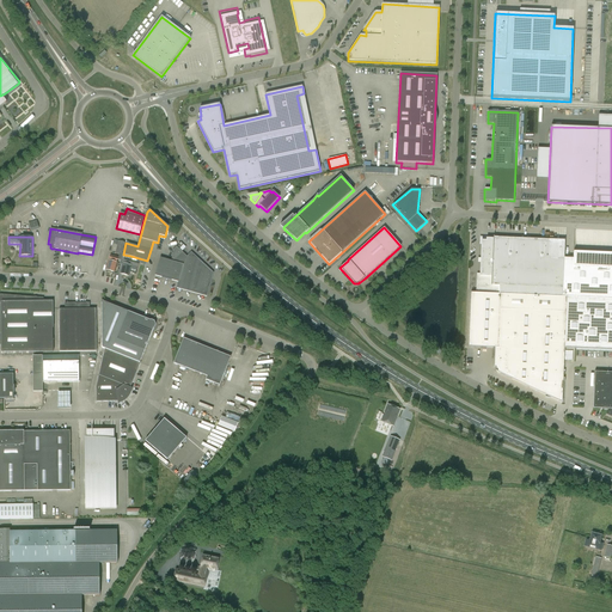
[(611,261),(549,258),(549,240),(494,238),(494,237),(493,237),(493,239),(487,239),(487,242),(482,242),(481,274),(477,274),(476,293),(611,299),(611,261)]
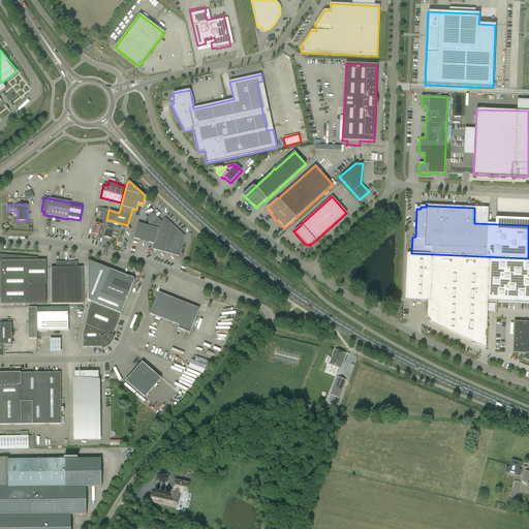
[(105,221),(109,210),(103,208),(99,219),(105,221)]
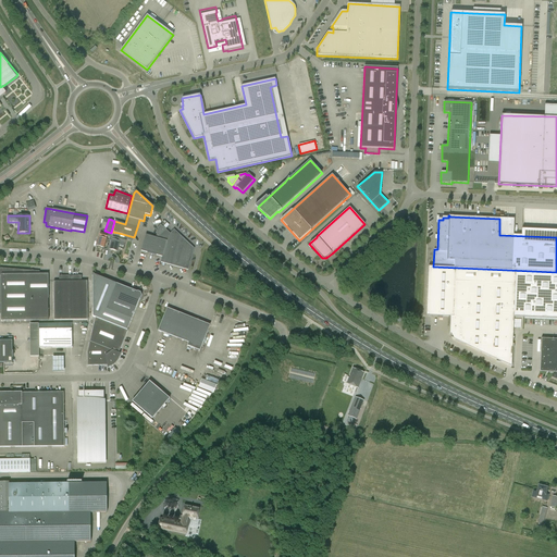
[(158,227),(156,237),(145,234),(140,250),(162,256),(160,261),(188,269),(194,248),(174,229),(170,233),(160,224),(157,227),(158,227)]
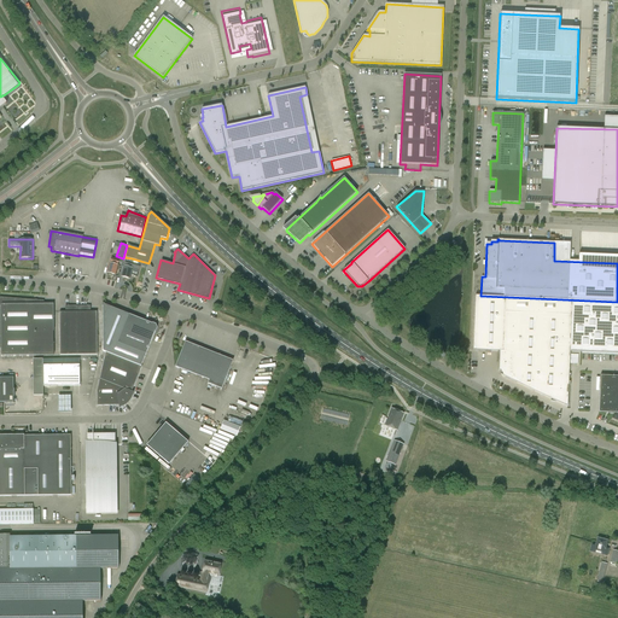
[(132,262),(132,258),(124,257),(123,258),(122,266),(124,267),(122,277),(129,279),(133,269),(139,270),(141,264),(132,262)]
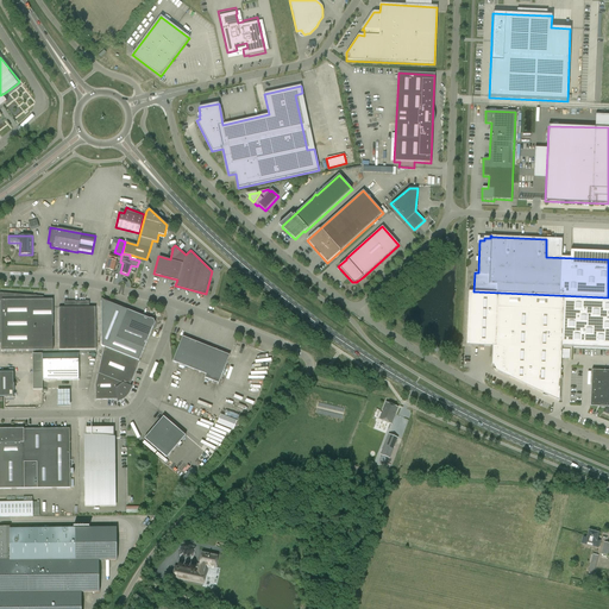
[(113,271),(117,262),(108,259),(106,269),(113,271)]
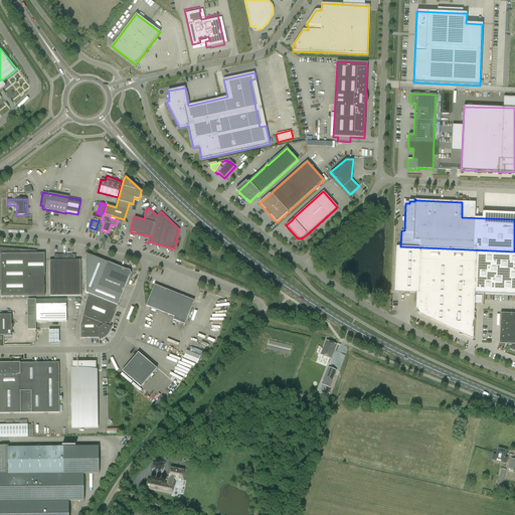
[(473,339),(475,293),(514,294),(514,251),(400,246),(396,246),(394,292),(416,293),(415,312),(473,339)]
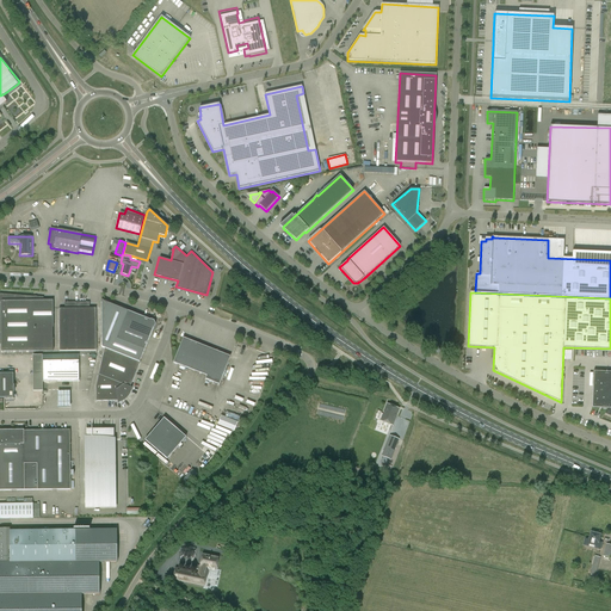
[(0,344),(1,345),(1,352),(53,351),(53,301),(43,301),(43,297),(1,294),(0,294),(0,344)]
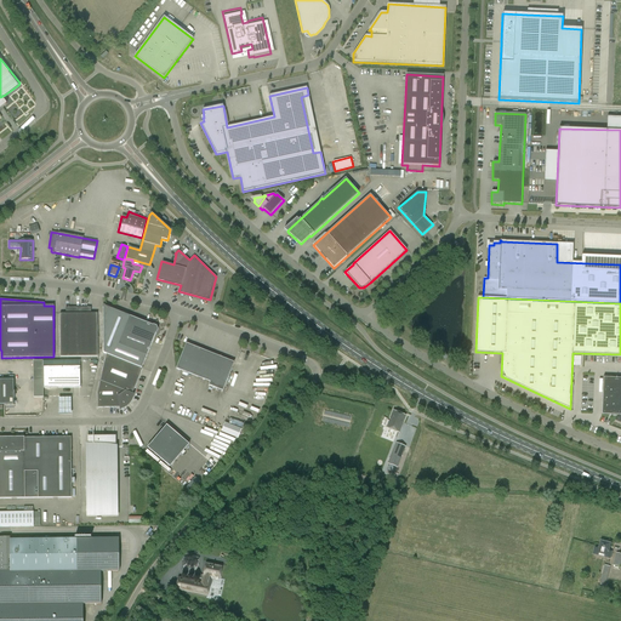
[(103,353),(107,354),(97,393),(97,408),(119,408),(120,410),(121,410),(121,409),(124,409),(125,408),(126,406),(127,405),(129,405),(130,404),(131,403),(131,402),(132,400),(134,399),(134,397),(134,396),(135,394),(132,393),(142,369),(147,355),(118,345),(130,317),(106,307),(104,306),(103,306),(103,307),(103,308),(103,335),(103,353)]
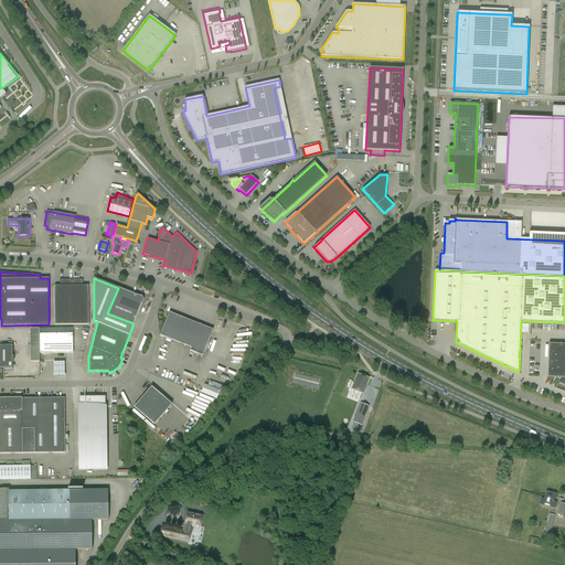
[(72,324),(71,279),(63,279),(62,279),(60,279),(60,285),(54,286),(55,324),(72,324)]
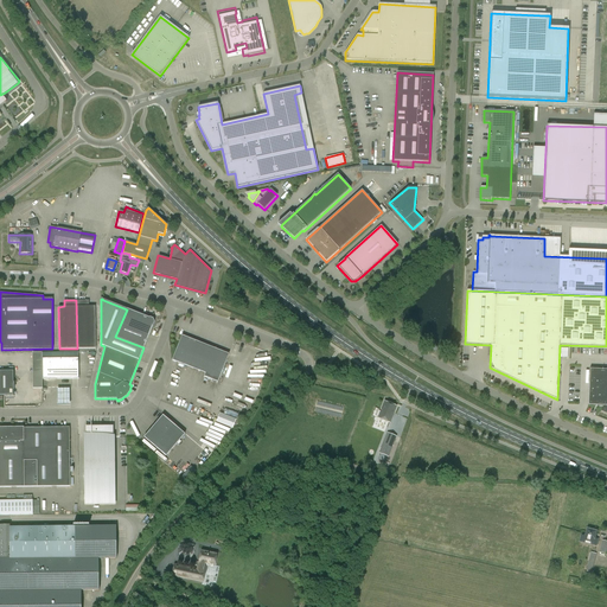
[(85,300),(76,300),(77,349),(95,349),(95,306),(89,306),(89,300),(87,300),(85,300)]
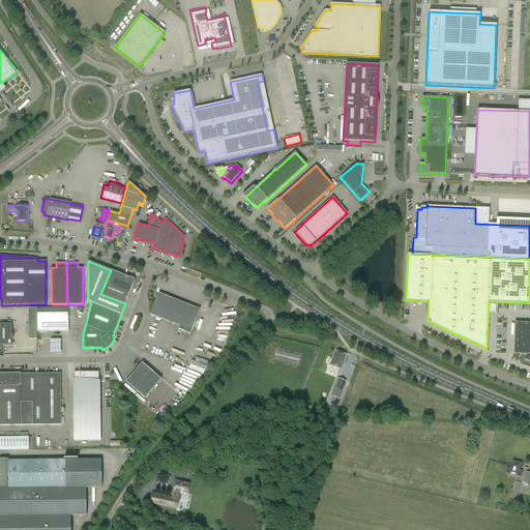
[(130,277),(111,270),(100,294),(125,303),(133,285),(134,284),(135,282),(134,278),(130,277)]
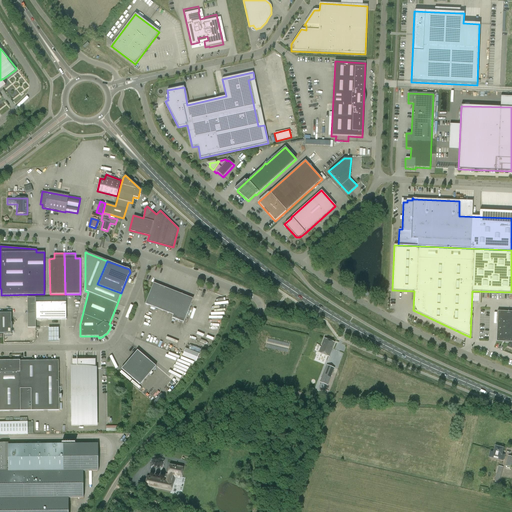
[(161,285),(161,286),(154,283),(145,304),(173,315),(172,318),(183,322),(193,299),(164,287),(164,286),(161,285)]
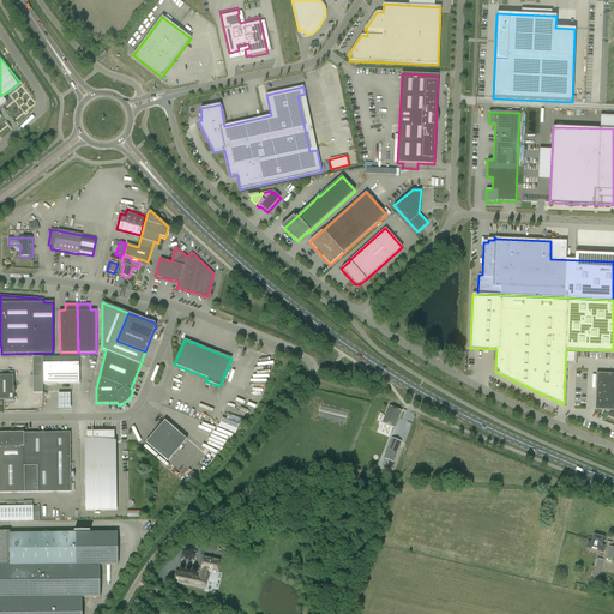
[(43,362),(43,384),(79,383),(79,362),(43,362)]
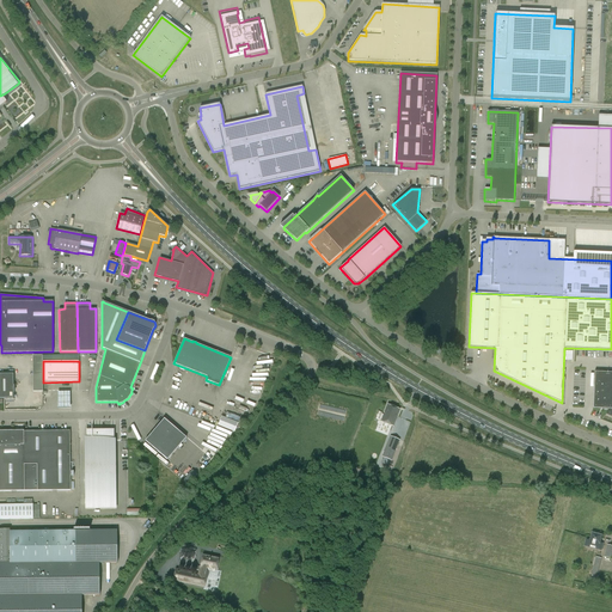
[(611,373),(594,372),(593,409),(609,409),(606,415),(611,417),(611,373)]
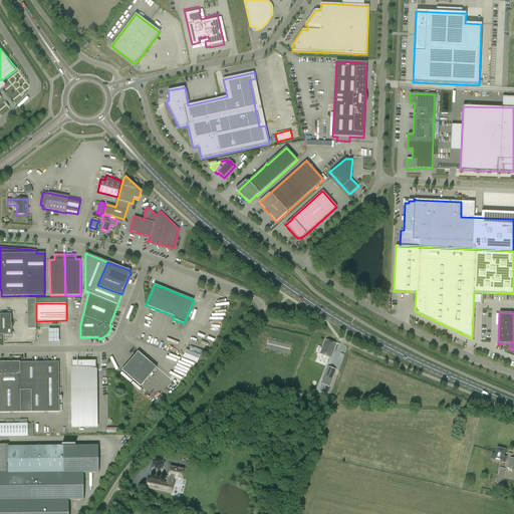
[(0,334),(11,334),(11,314),(0,313),(0,334)]
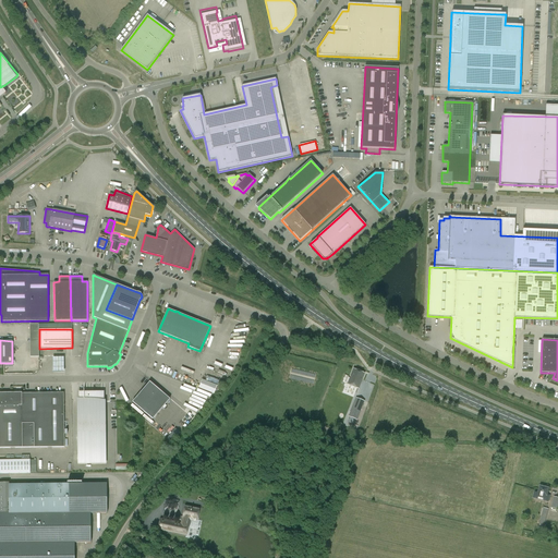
[(63,372),(63,356),(52,356),(51,372),(63,372)]
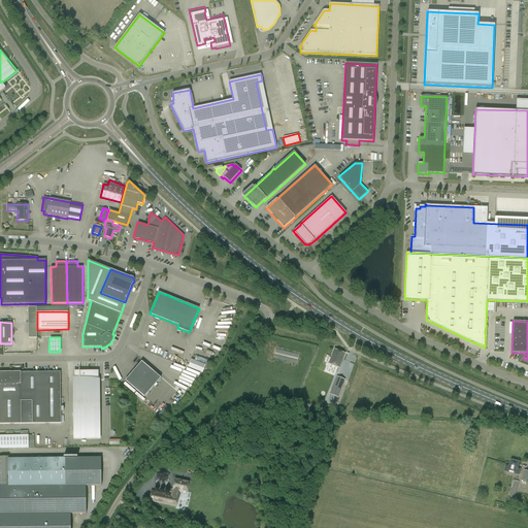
[(334,350),(328,364),(339,368),(345,354),(334,350)]
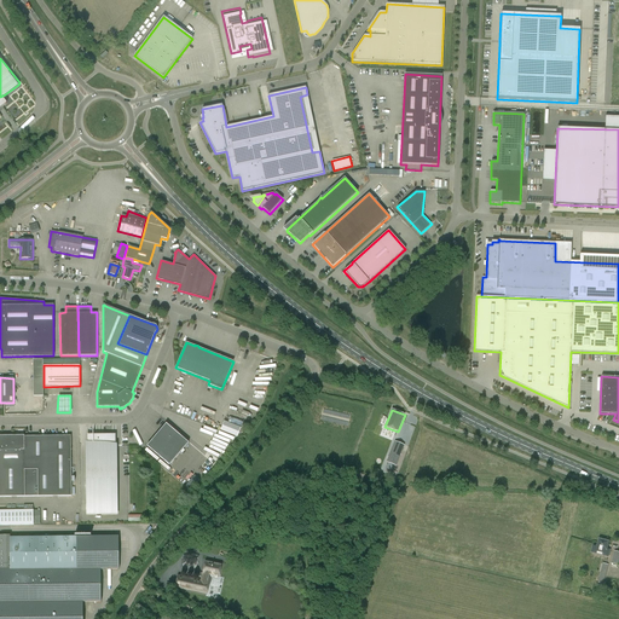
[(241,428),(224,421),(220,431),(237,438),(241,428)]
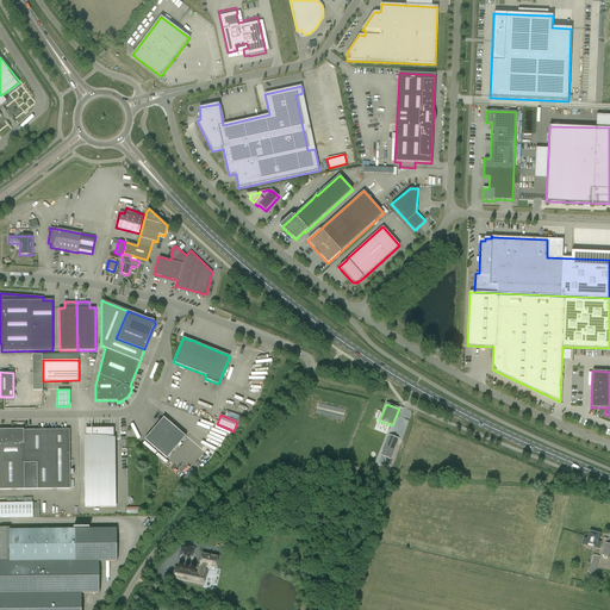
[(167,459),(186,436),(163,417),(144,440),(167,459)]
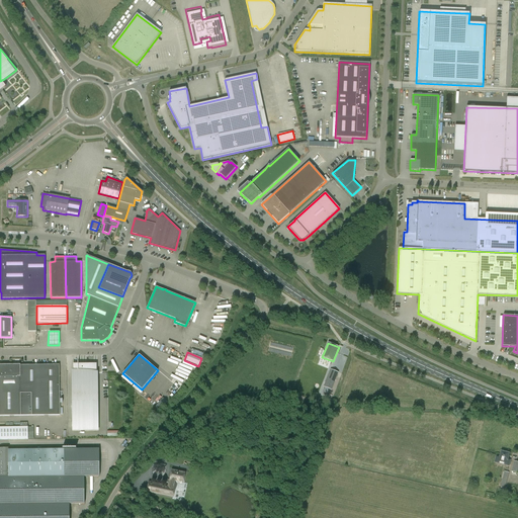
[(316,361),(313,368),(326,373),(329,366),(316,361)]
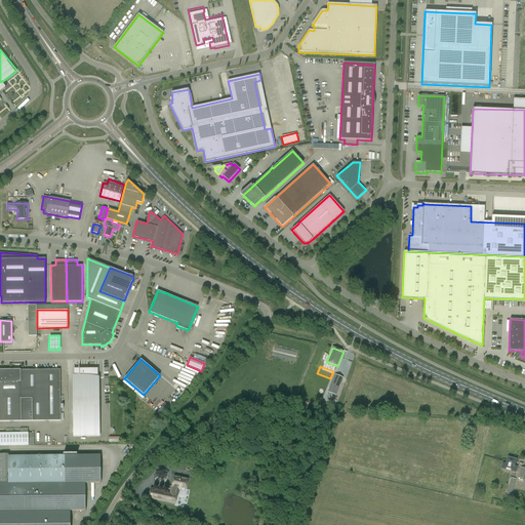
[(21,369),(0,369),(0,420),(61,420),(59,369),(21,370),(21,369)]
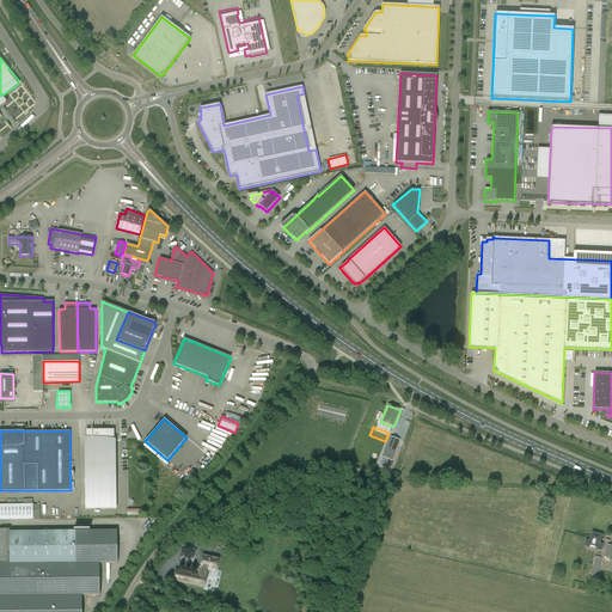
[(115,430),(87,430),(87,439),(86,439),(86,508),(115,508),(115,430)]
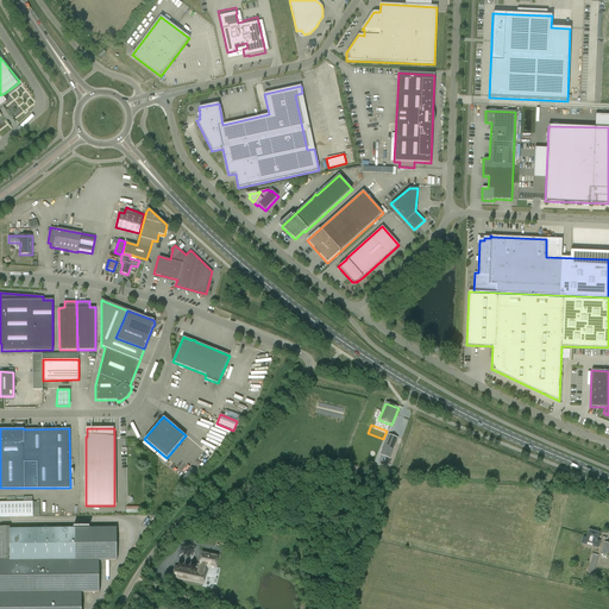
[(205,439),(208,441),(219,447),(224,438),(221,437),(220,440),(215,439),(217,438),(209,434),(211,432),(209,431),(205,439)]
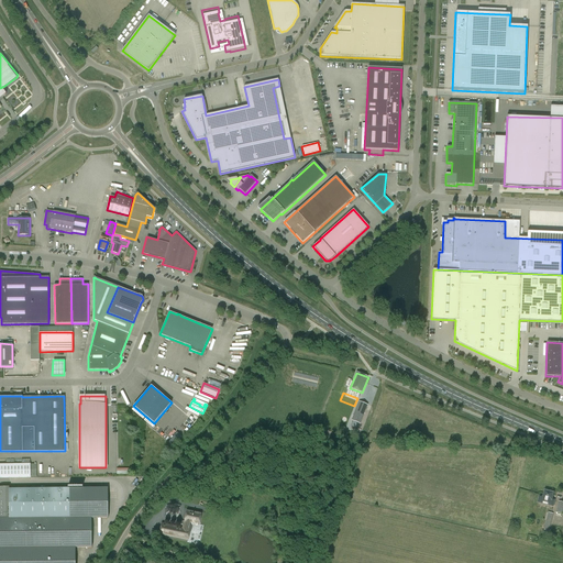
[(173,438),(177,442),(183,437),(178,432),(173,438)]
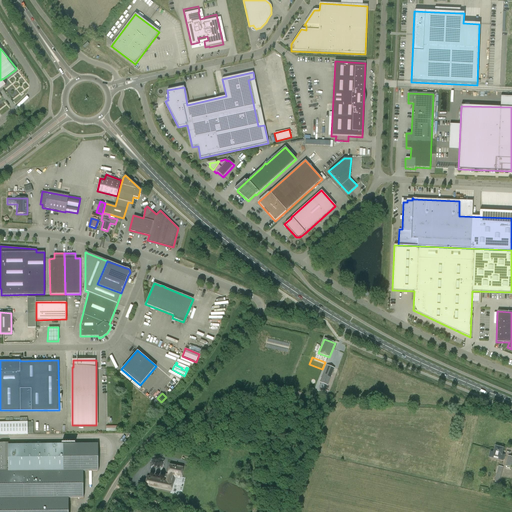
[(33,422),(27,422),(0,422),(0,434),(28,434),(27,428),(33,427),(33,422)]
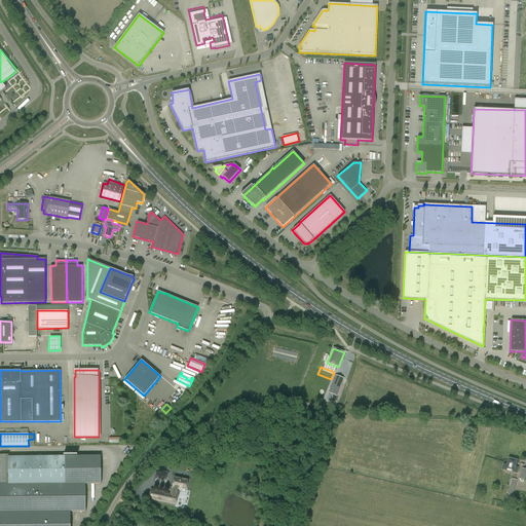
[(201,458),(212,461),(214,455),(203,451),(201,458)]
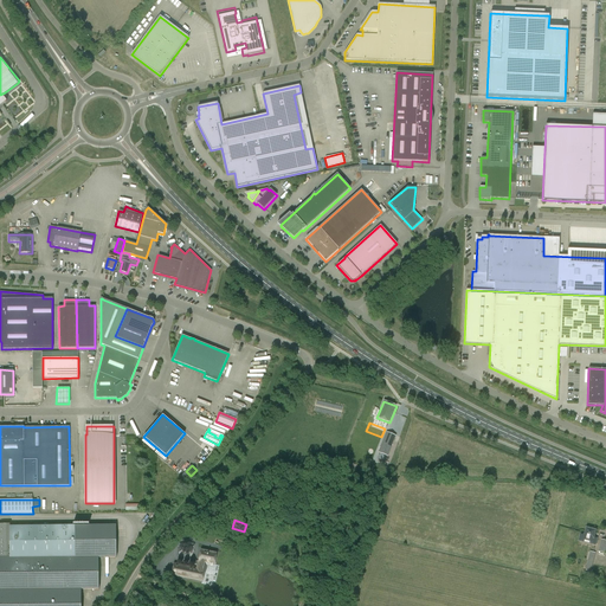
[(0,605),(81,605),(81,590),(98,590),(98,558),(116,558),(115,526),(10,526),(10,523),(2,524),(0,523),(0,605)]
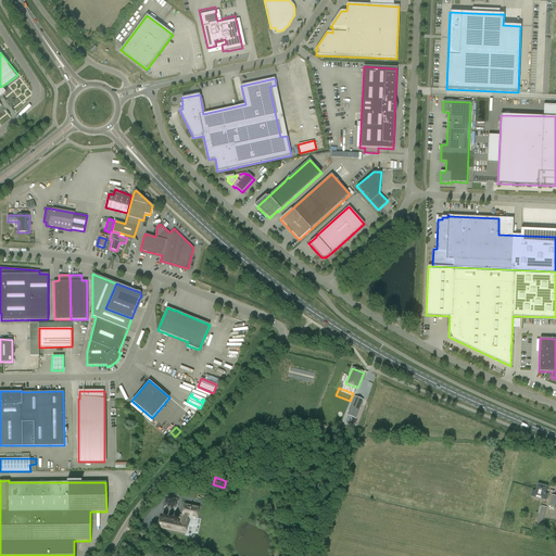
[(539,484),(536,491),(541,492),(539,498),(546,500),(547,494),(545,493),(546,487),(539,484)]
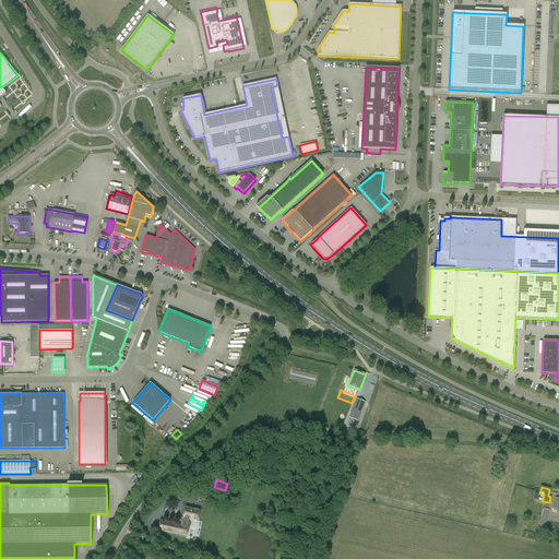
[(158,531),(187,536),(190,520),(197,521),(199,511),(186,508),(181,525),(161,521),(158,531)]
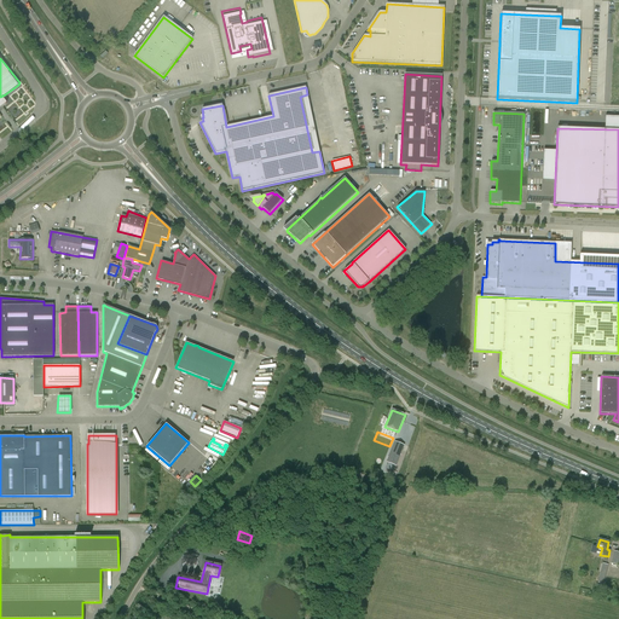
All buildings are outlined.
